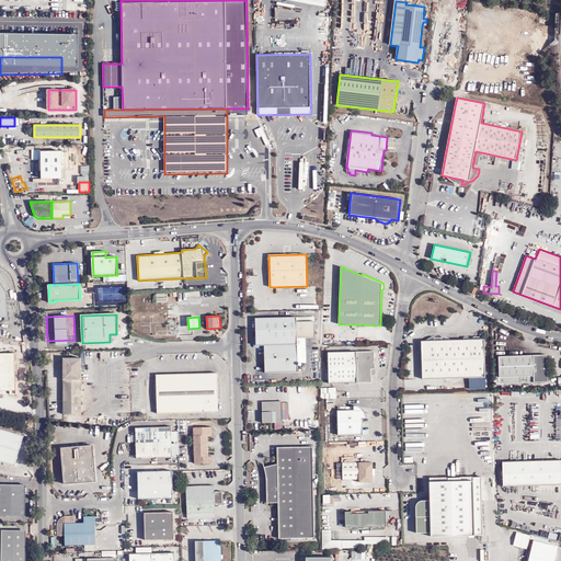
[(264,345),(265,356),(298,355),(297,321),(297,317),(255,318),(256,346),(264,345)]
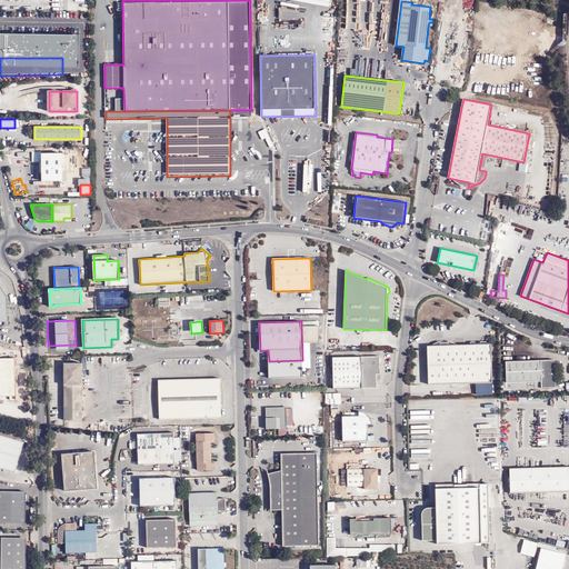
[(301,326),(302,342),(319,342),(319,326),(301,326)]
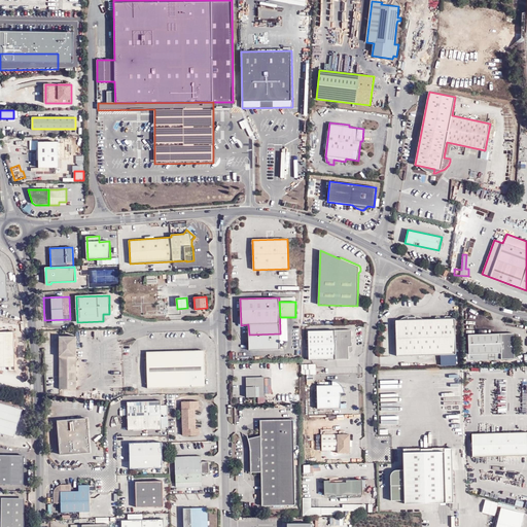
[(405,320),(395,320),(396,356),(441,355),(441,365),(456,365),(455,319),(405,320)]
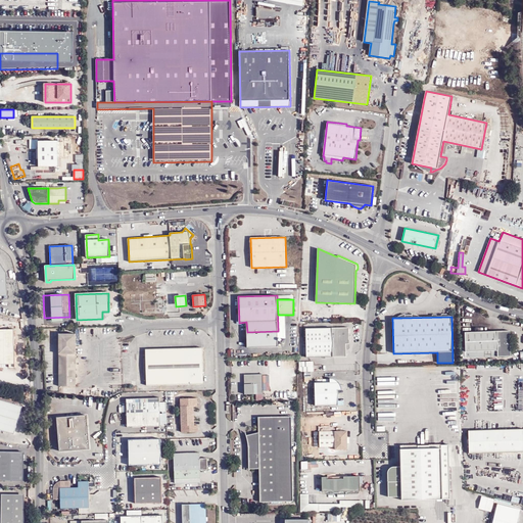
[(305,329),(306,358),(346,357),(346,344),(349,344),(348,328),(305,329)]
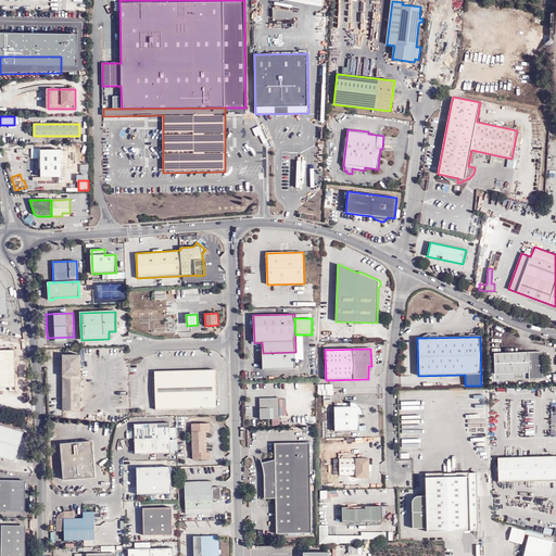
[(14,351),(0,350),(0,391),(3,391),(2,387),(14,387),(14,351)]
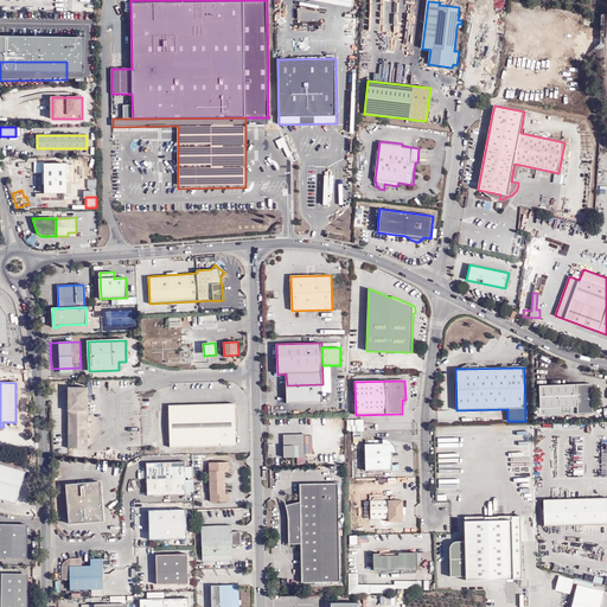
[(323,384),(287,385),(287,403),(323,402),(323,384)]
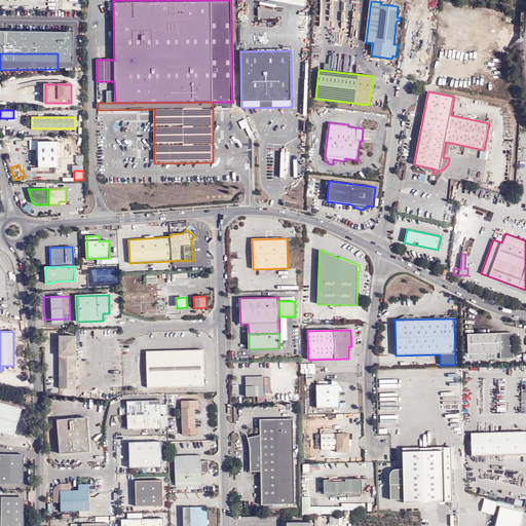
[(467,334),(467,349),(462,349),(462,360),(514,359),(513,333),(467,334)]
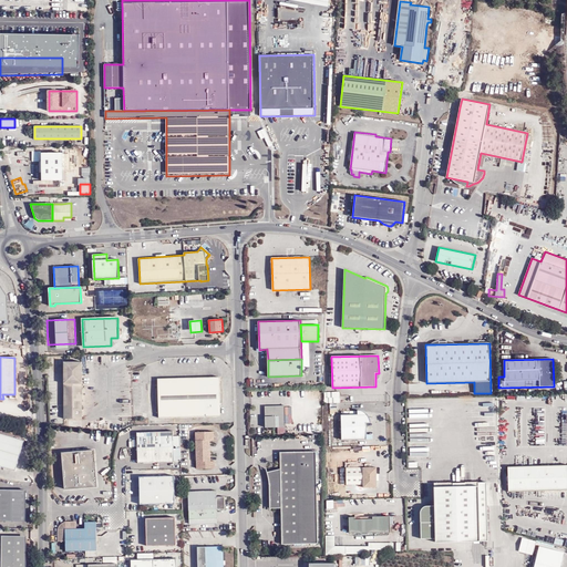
[(82,419),(82,362),(64,362),(64,419),(82,419)]
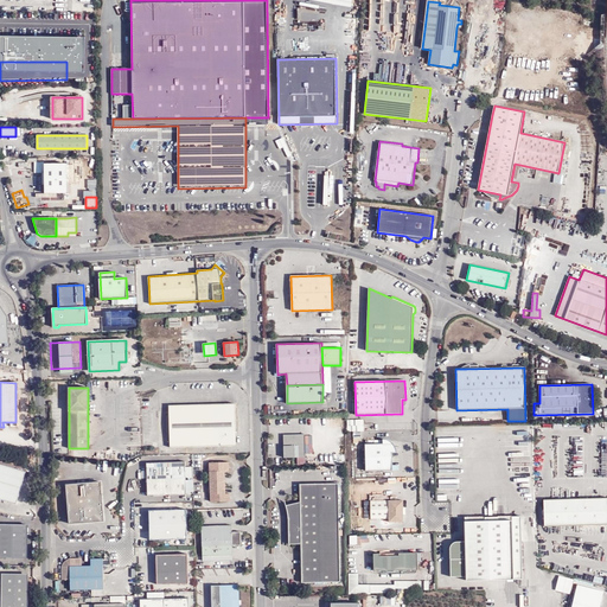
[(235,404),(170,406),(170,447),(236,445),(235,404)]
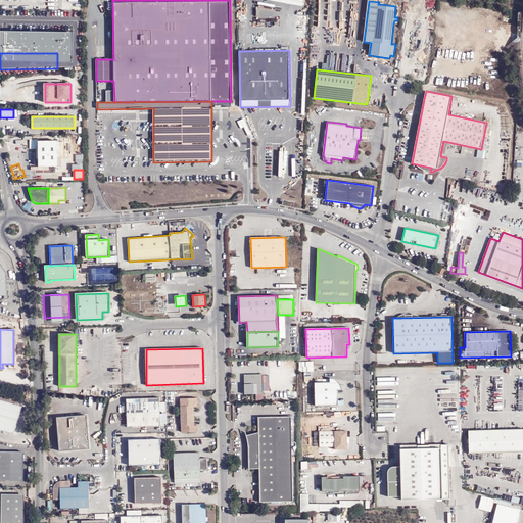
[(244,375),(245,394),(263,394),(263,374),(244,375)]
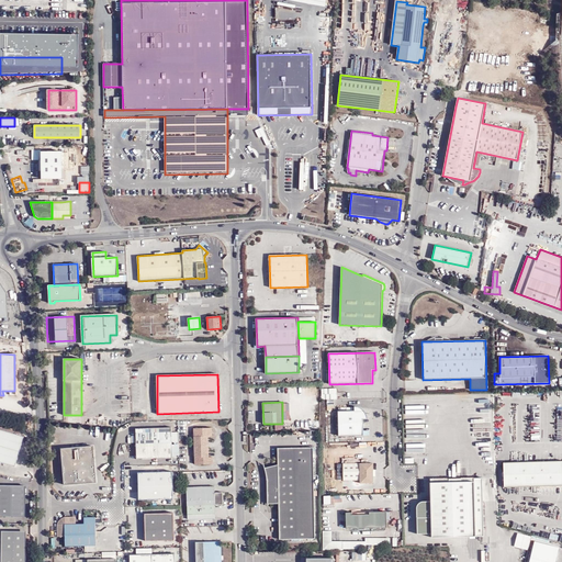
[(368,418),(367,416),(367,414),(366,412),(363,411),(362,408),(360,407),(358,407),(356,406),(355,406),(355,412),(338,412),(339,436),(363,435),(363,419),(368,419),(368,418)]
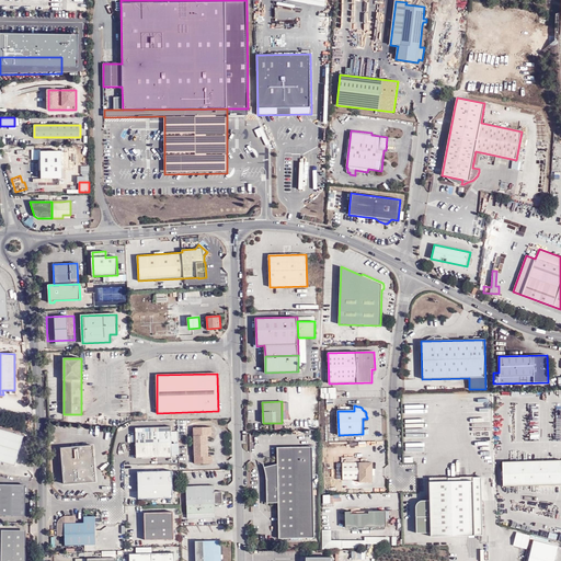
[(136,443),(172,442),(171,431),(171,426),(136,427),(136,443)]
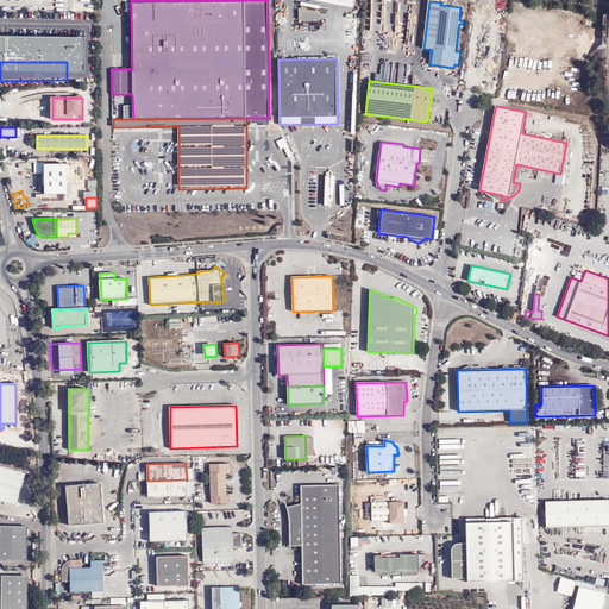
[(230,502),(230,495),(225,495),(225,471),(230,471),(230,464),(209,464),(211,503),(230,502)]
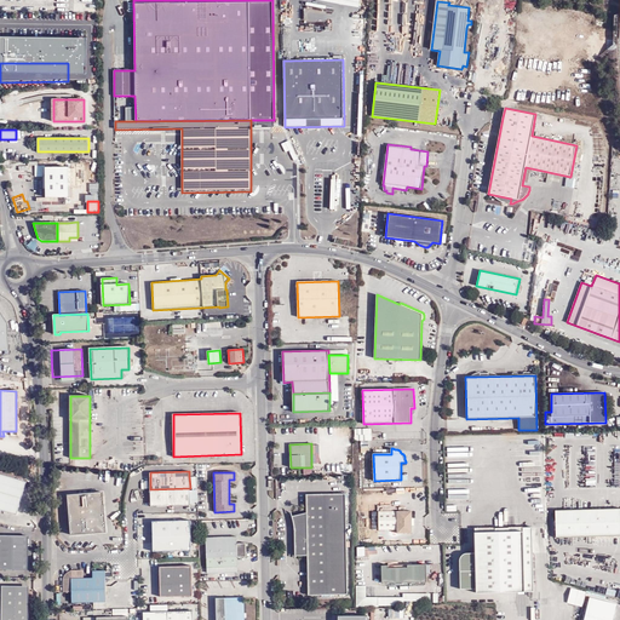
[(0,510),(17,515),(27,482),(0,474),(0,510)]
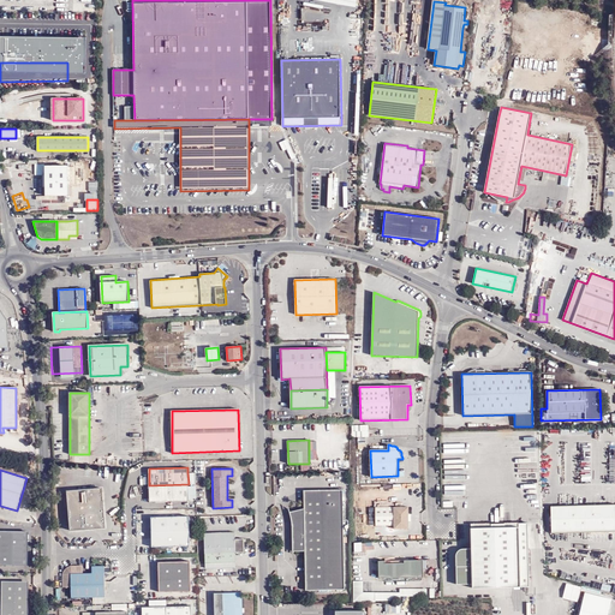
[(150,502),(189,501),(189,484),(149,485),(150,502)]
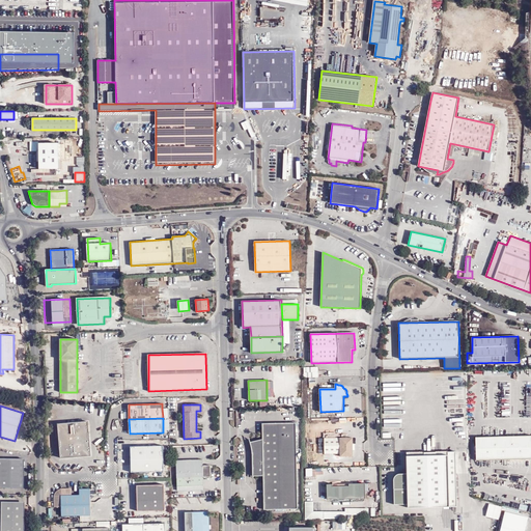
[(91,455),(88,421),(58,424),(61,458),(91,455)]
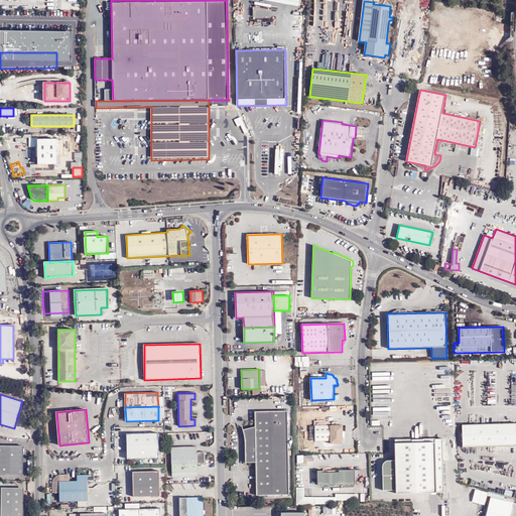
[(289,495),(287,411),(254,411),(255,426),(243,429),(243,431),(244,434),(245,436),(245,438),(246,463),(256,463),(256,496),(289,495)]
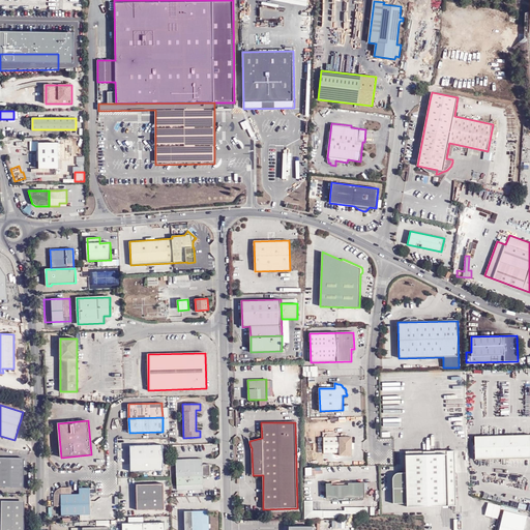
[(529,434),(474,436),(475,460),(529,458),(529,434)]
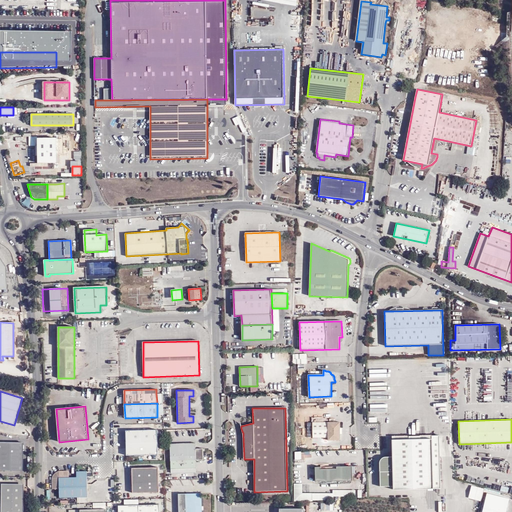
[(340,440),(340,422),(313,422),(313,438),(328,437),(328,441),(340,440)]
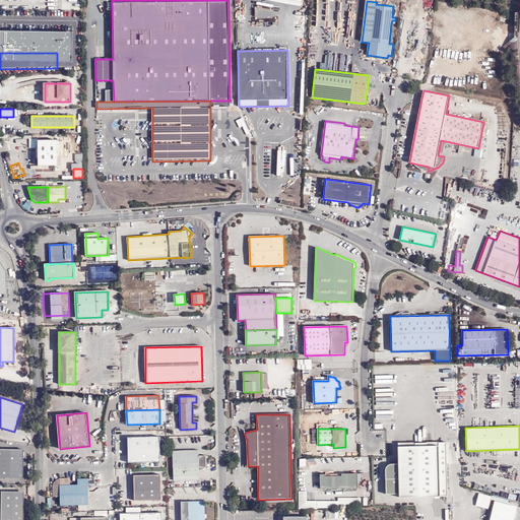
[(159,437),(128,438),(128,463),(160,462),(159,437)]
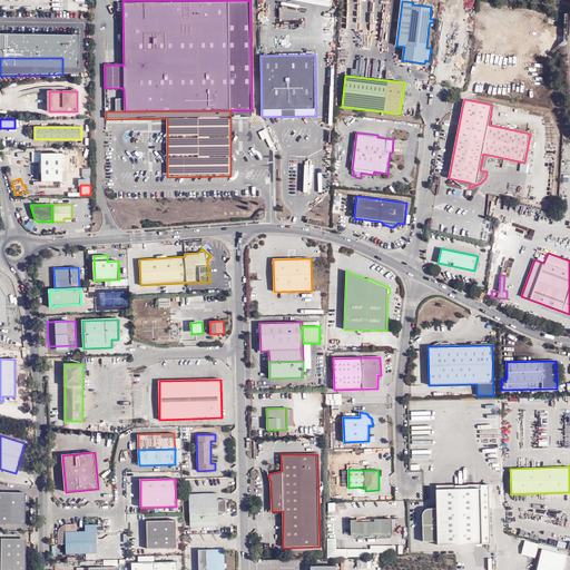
[(491,543),(489,484),(481,485),(481,489),(436,490),(436,509),(429,509),(428,509),(426,509),(425,510),(424,511),(423,512),(423,514),(423,516),(423,542),(438,541),(438,546),(491,543)]
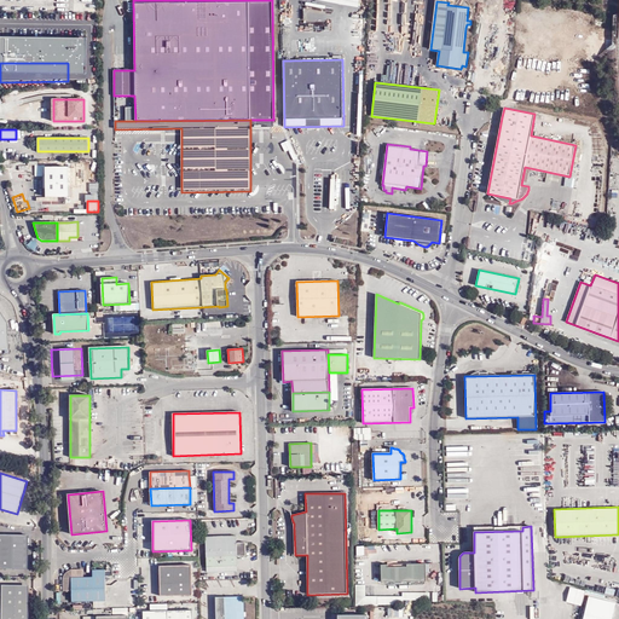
[(28,536),(0,534),(0,568),(27,570),(28,536)]
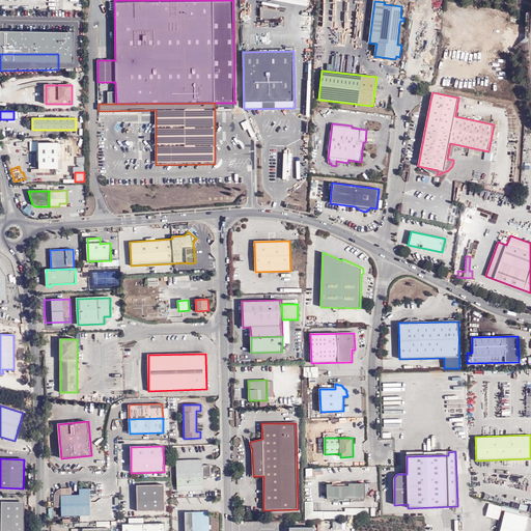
[(204,491),(203,477),(212,476),(212,470),(212,465),(203,465),(203,459),(176,459),(177,492),(204,491)]
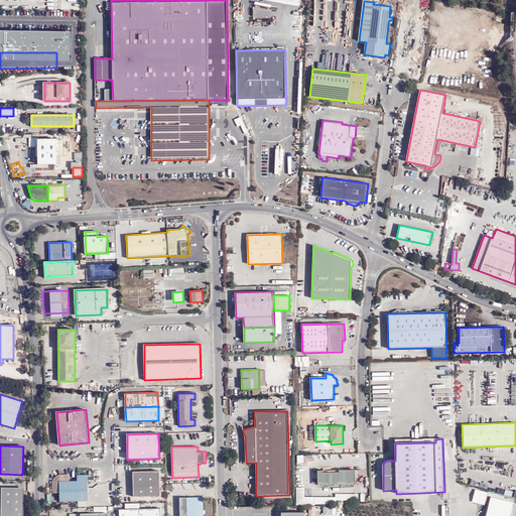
[(296,455),(297,463),(307,463),(307,455),(296,455)]
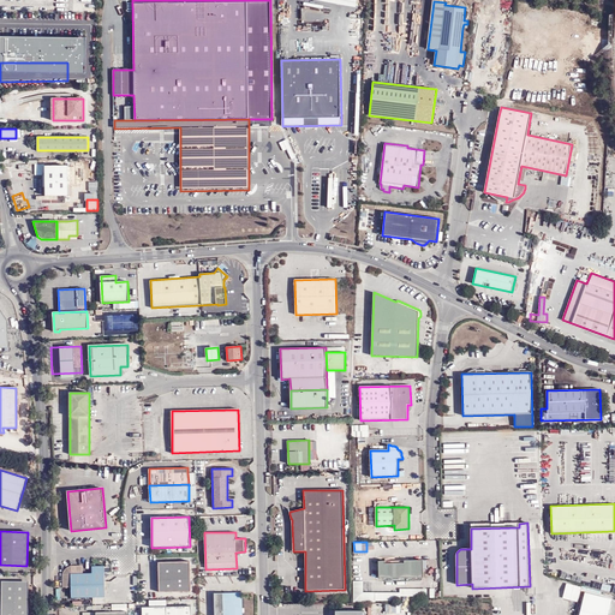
[(423,578),(423,560),(405,561),(404,563),(386,563),(386,561),(378,561),(380,579),(423,578)]
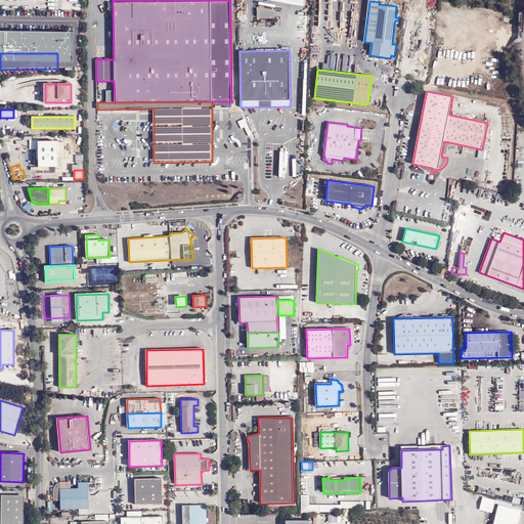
[(163,504),(162,478),(135,479),(136,505),(163,504)]
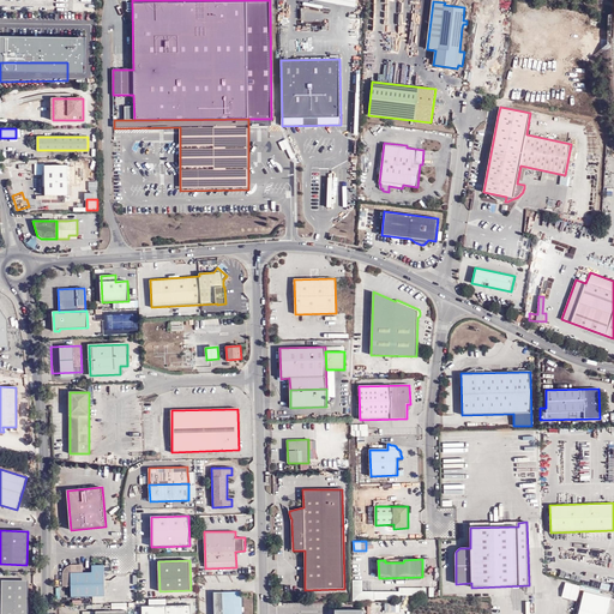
[(72,565),(67,566),(65,569),(62,573),(62,587),(71,587),(71,597),(104,596),(104,565),(91,566),(91,572),(83,572),(83,565),(72,565)]
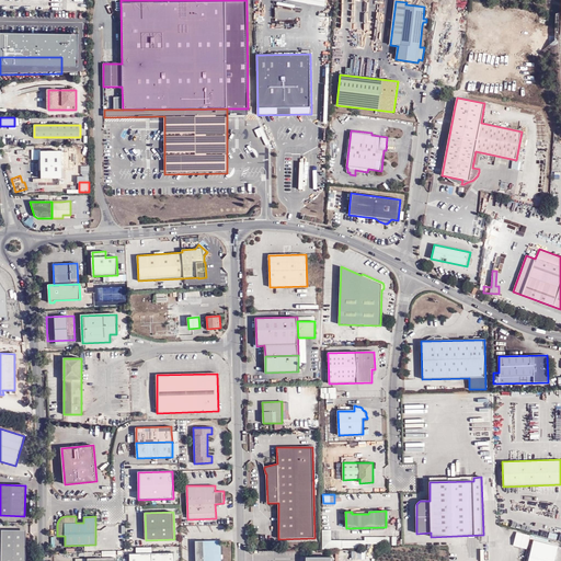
[(331,530),(322,530),(322,550),(343,550),(343,540),(331,540),(331,530)]
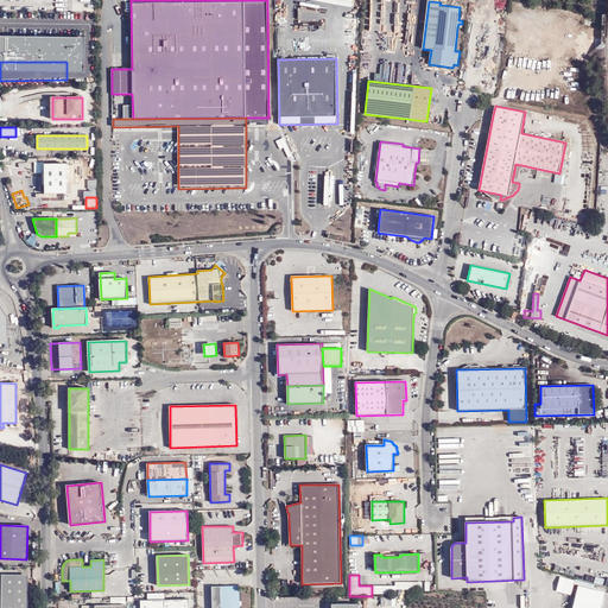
[(575,581),(559,576),(556,591),(570,596),(575,581)]
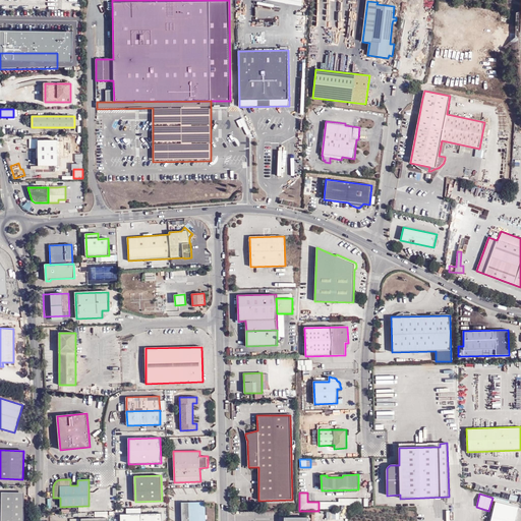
[(23,520),(24,495),(2,495),(1,520),(23,520)]
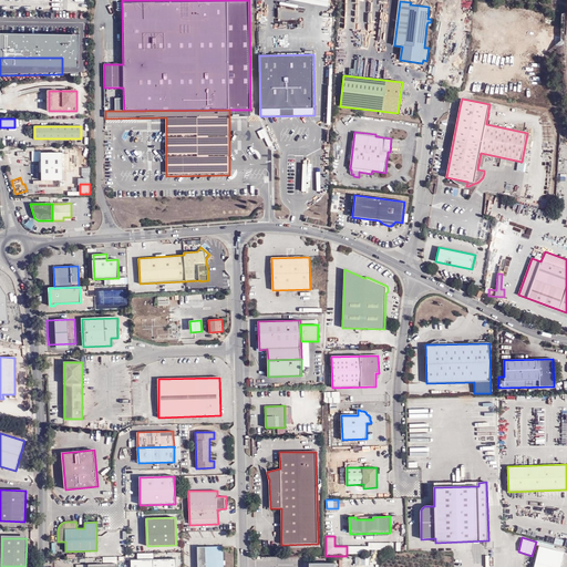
[(369,546),(347,546),(347,556),(371,556),(371,552),(400,552),(400,543),(369,543),(369,546)]
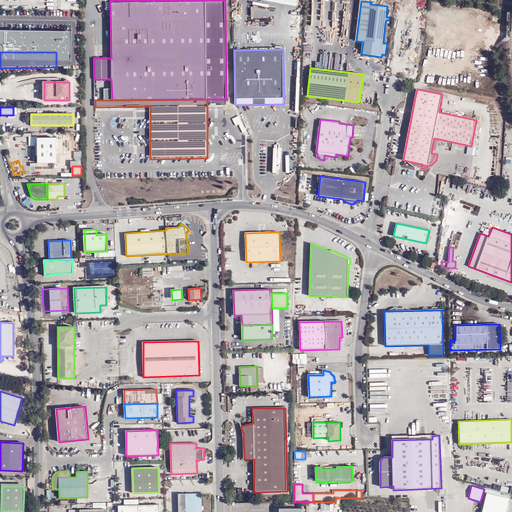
[(202,493),(179,494),(179,511),(202,511),(202,497),(202,493)]
